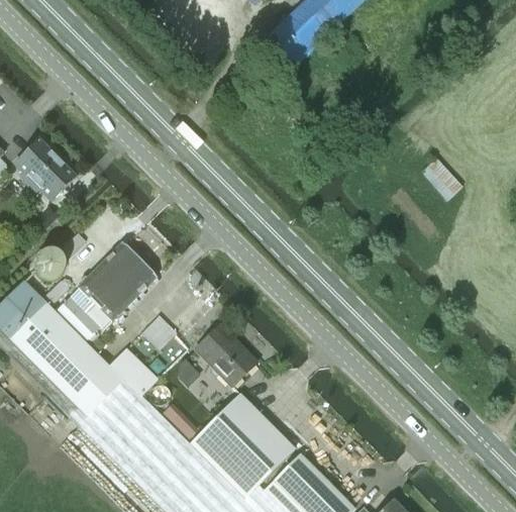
[(288,71),(315,44),(358,0),(301,0),(260,42),(288,71)]
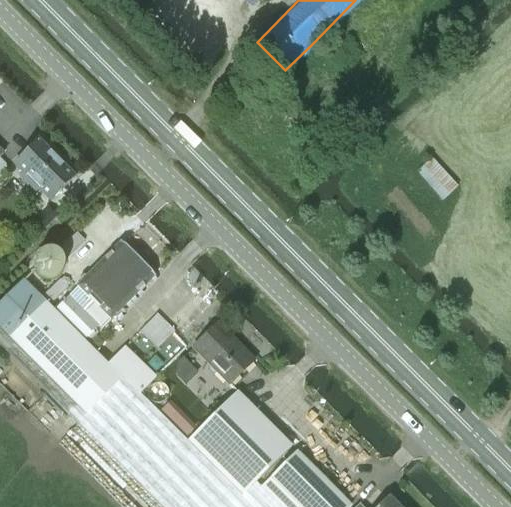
[(26,173),(51,197),(76,173),(39,135),(14,160),(21,168),(19,171),(23,175),(26,173)]
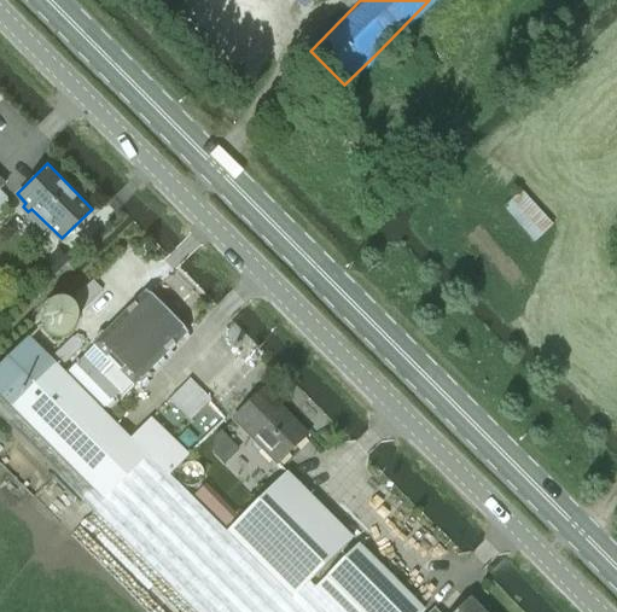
[(40,263),(52,274),(70,256),(58,245),(40,263)]
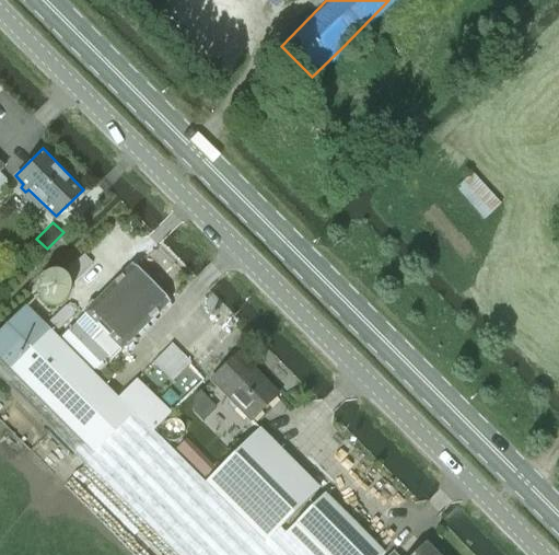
[(74,278),(85,266),(92,259),(83,251),(65,268),(74,278)]
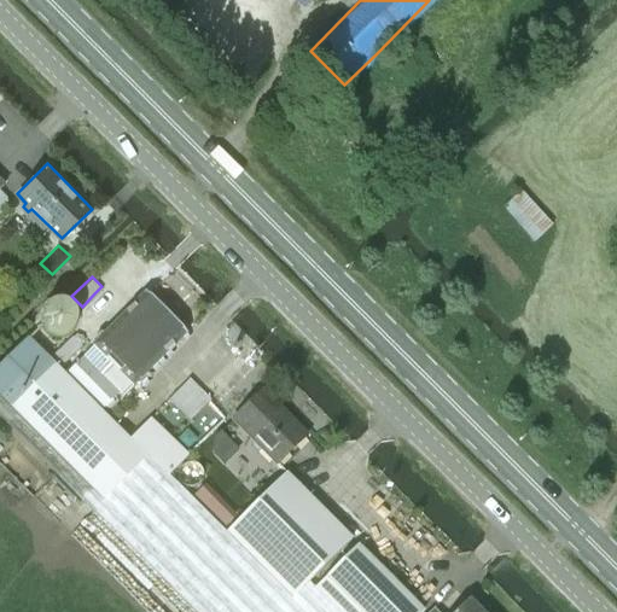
[(94,343),(83,354),(102,373),(166,309),(145,289),(105,328),(100,328),(95,334),(95,339),(93,342),(94,343)]
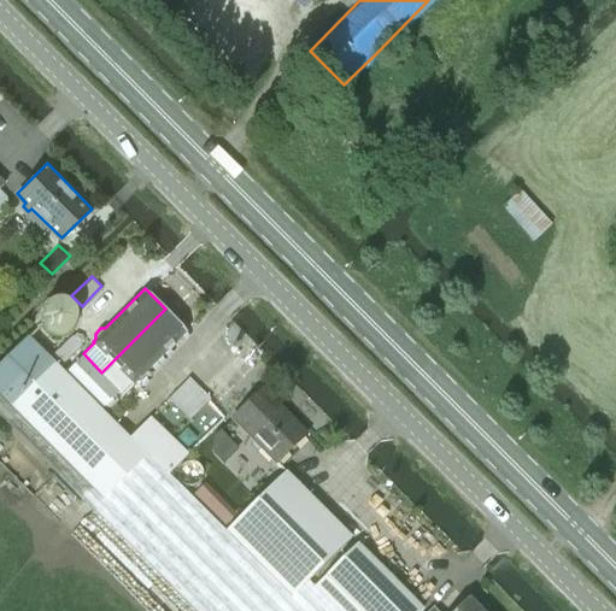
[(165,309),(101,372),(118,389),(122,393),(134,382),(136,380),(141,380),(146,375),(146,370),(186,329),(165,309)]
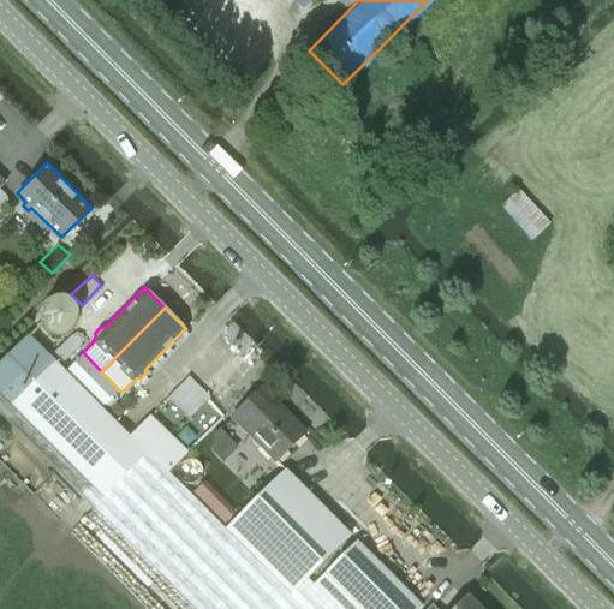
[(0,359),(0,410),(102,513),(156,459),(167,470),(186,452),(149,413),(129,434),(100,406),(118,388),(101,371),(83,352),(65,370),(28,332),(0,359)]
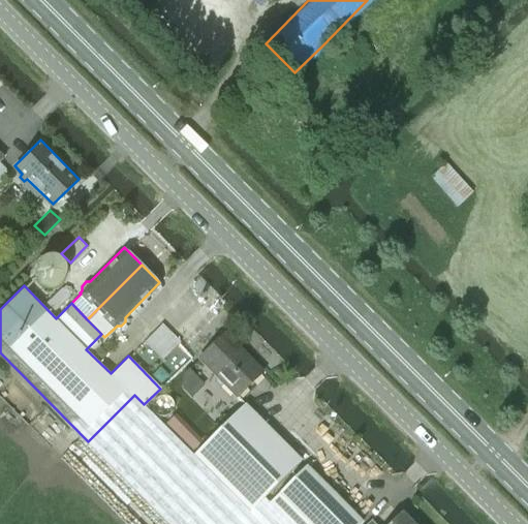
[(47,300),(56,308),(70,294),(61,285),(47,300)]
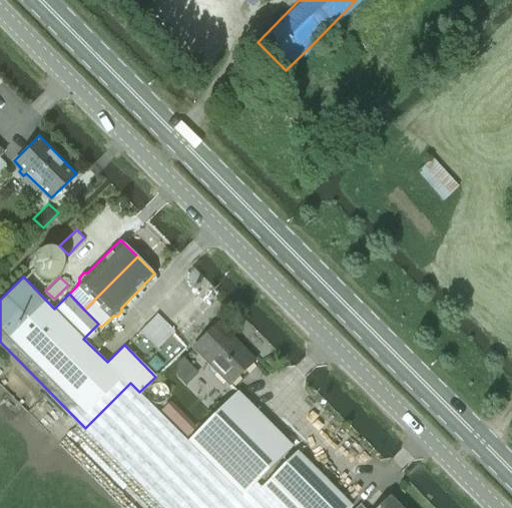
[(140,328),(158,346),(174,329),(157,311),(140,328)]
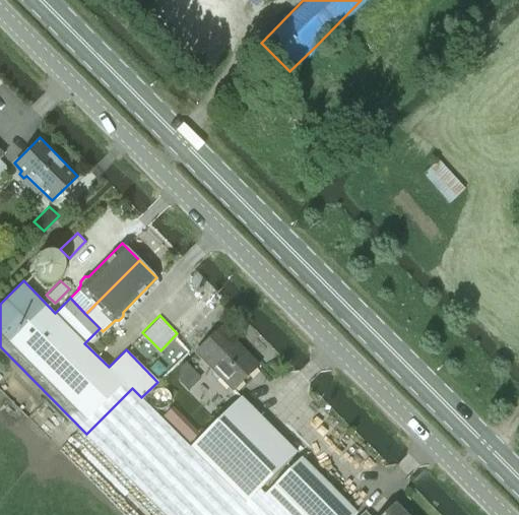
[(233,388),(257,363),(220,325),(195,350),(233,388)]
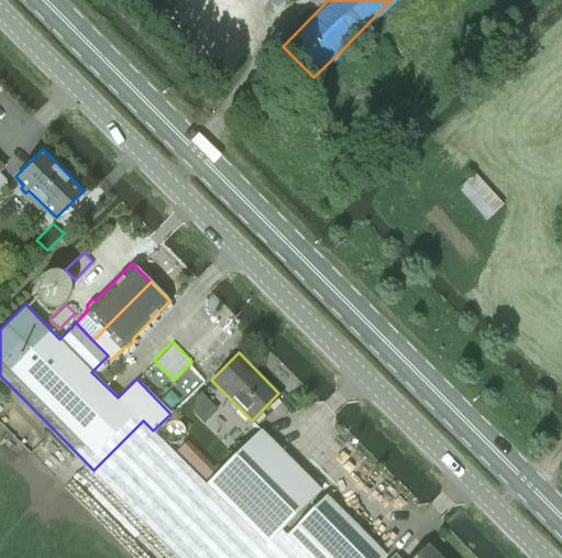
[(143,420),(94,470),(155,532),(180,557),(255,557),(268,546),(266,544),(265,543),(259,537),(153,430),(143,420)]
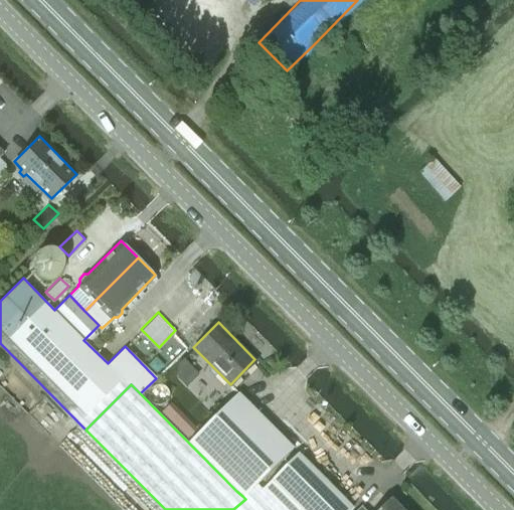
[(238,390),(188,442),(237,491),(242,496),(257,483),(293,446),(238,390)]
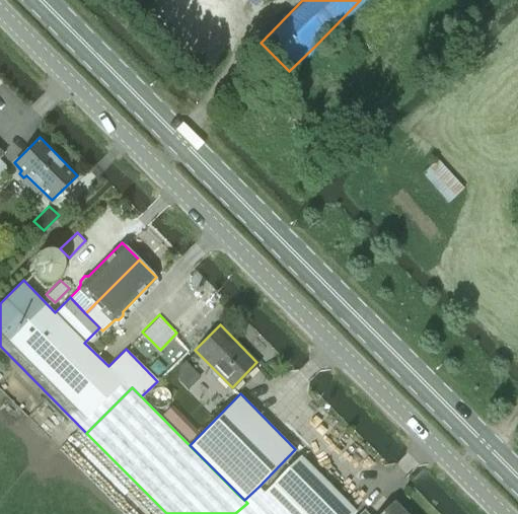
[(301,454),(264,492),(265,492),(286,513),(351,513),(356,510),(301,454)]
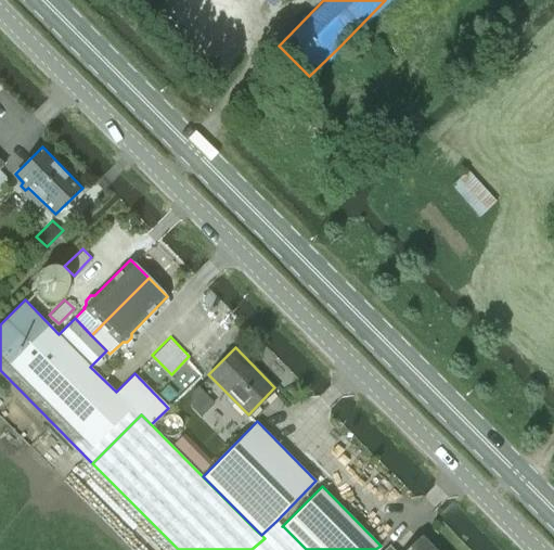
[(265,538),(252,549),(306,549),(283,526),(282,526),(277,521),(261,535),(262,536),(265,538)]
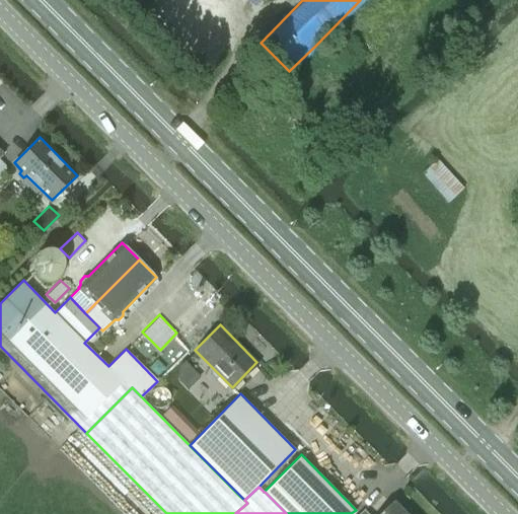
[(405,513),(393,502),(381,513),(370,513),(364,508),(358,513),(405,513)]
